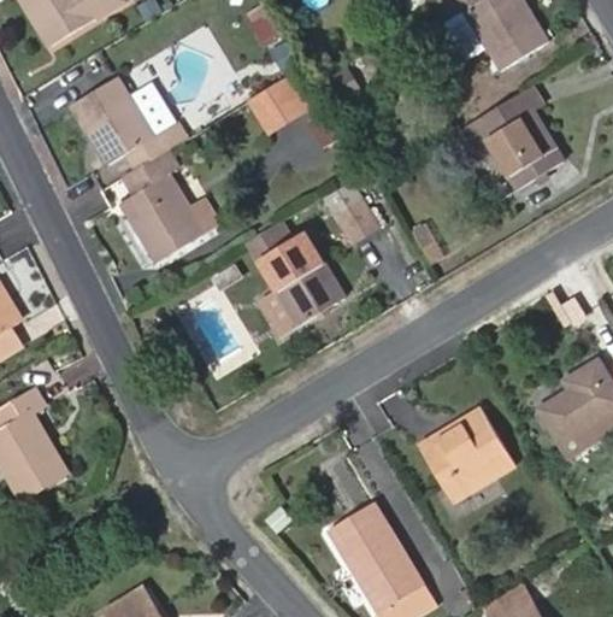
[(118,0),(18,0),(46,47),(119,1),(118,0)]
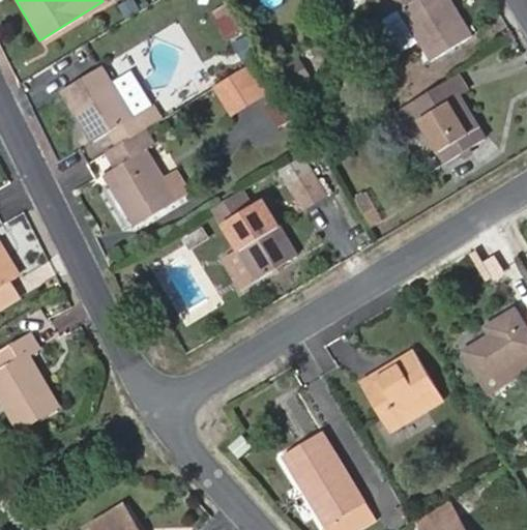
[(429,59),(470,34),(448,0),(381,0),(372,6),(380,21),(399,10),(429,59)]
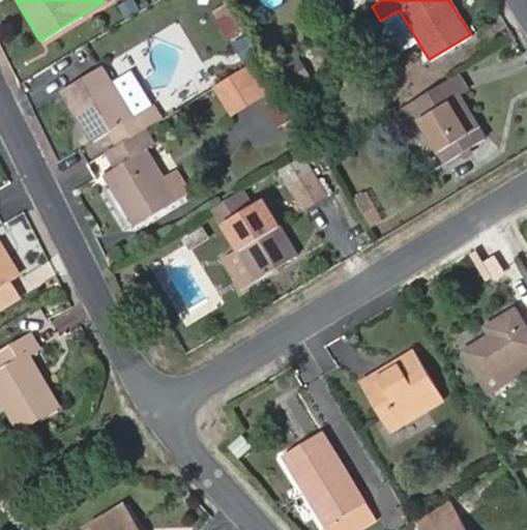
[(291,91),(308,80),(294,57),(277,67),(291,91)]
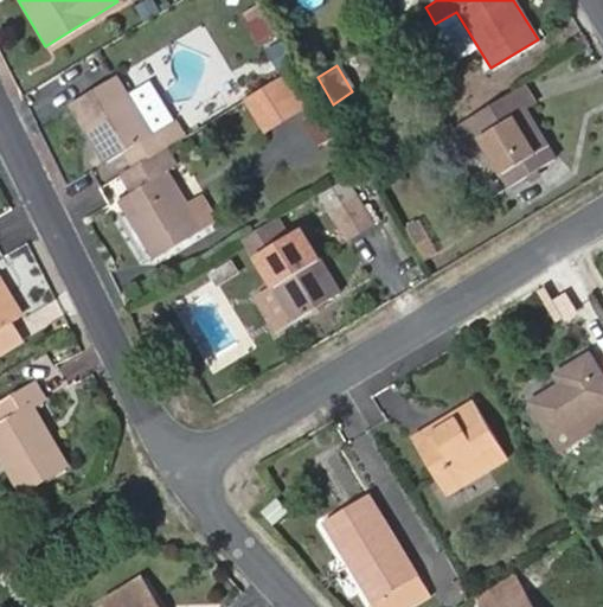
[(282,115),(302,102),(286,71),(264,85),(282,115)]
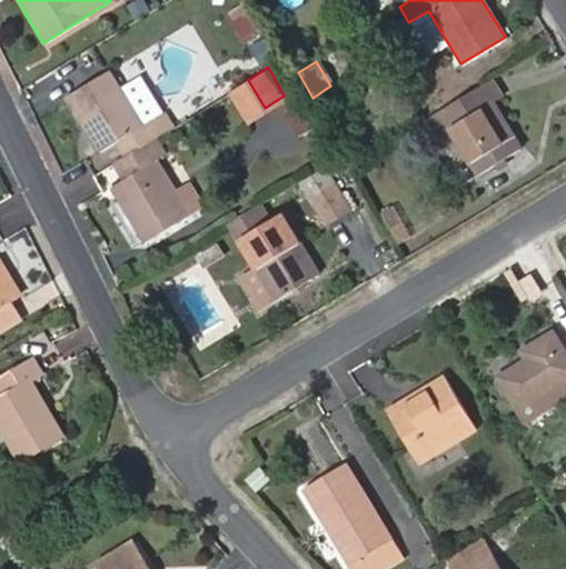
[(157,135),(171,126),(140,76),(119,88),(109,71),(65,97),(98,150),(115,140),(123,155),(157,135)]
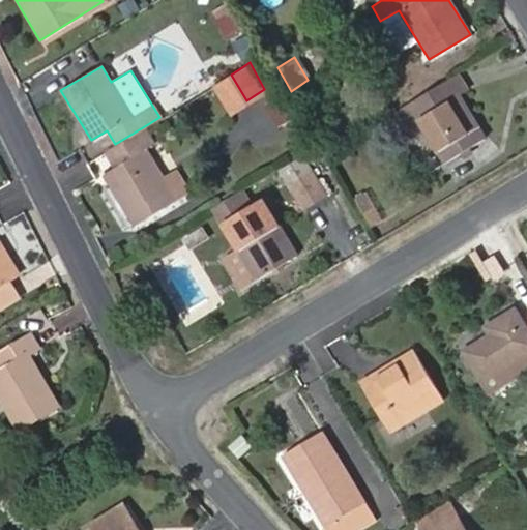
[(484,136),(459,97),(467,91),(456,72),(407,101),(443,160),(484,136)]
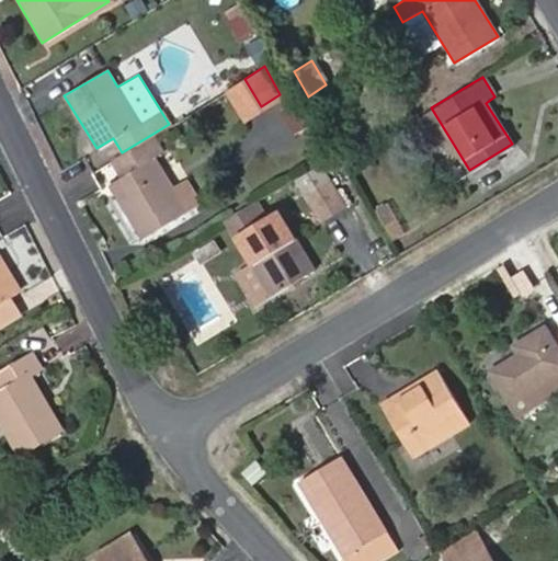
[(229,88),(246,115),(261,106),(245,79),(229,88)]
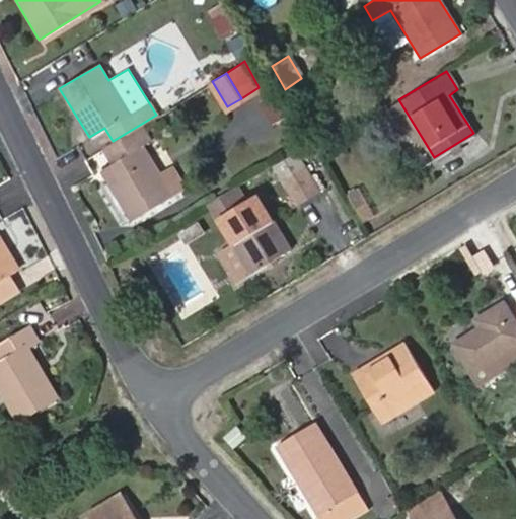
[(171,195),(158,173),(142,145),(152,139),(143,123),(113,141),(123,157),(112,164),(100,171),(130,220),(171,195)]
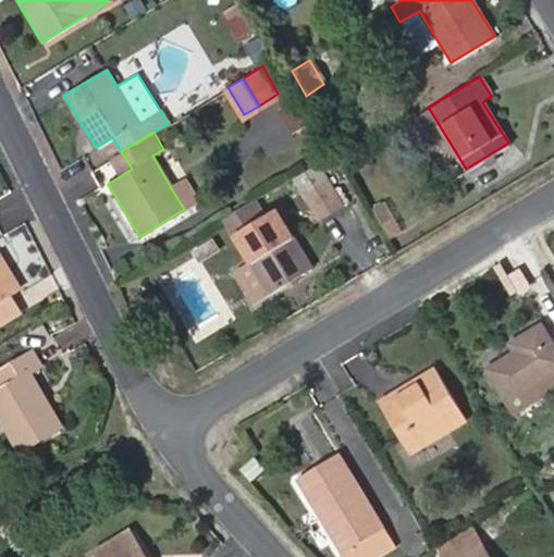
[(121,151),(109,159),(120,176),(132,169),(121,151)]
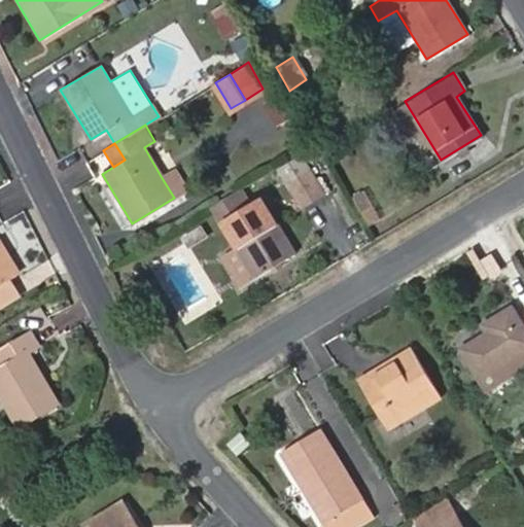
[(301,206),(326,191),(312,168),(287,183),(301,206)]
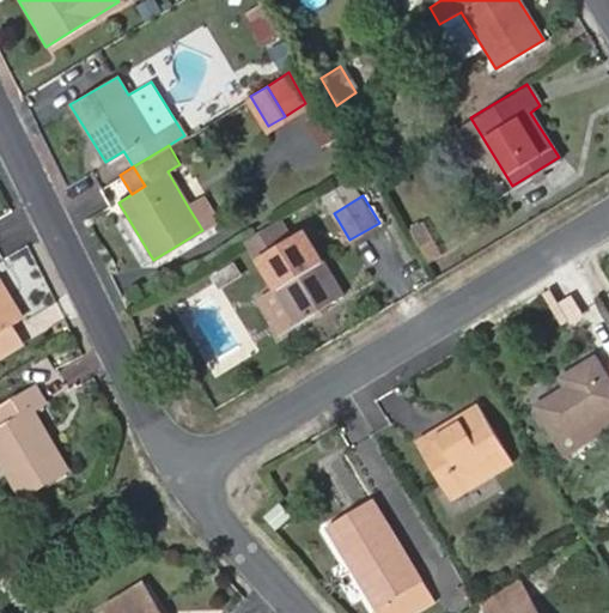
[(202,230),(215,220),(202,196),(187,205),(202,230)]
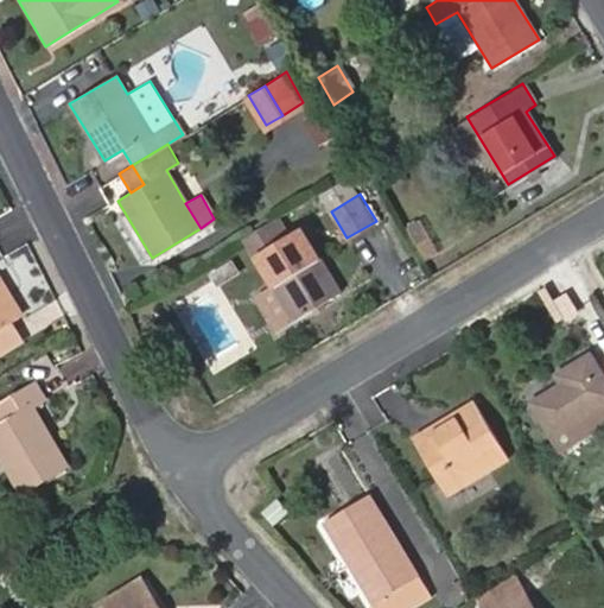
[(292,320),(341,291),(302,227),(288,234),(278,216),(242,238),(269,282),(292,320)]
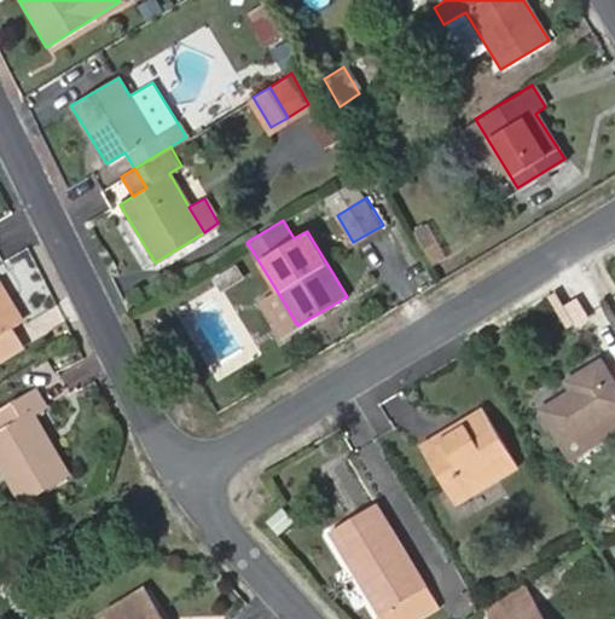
[(427,259),(437,252),(422,227),(411,233),(427,259)]
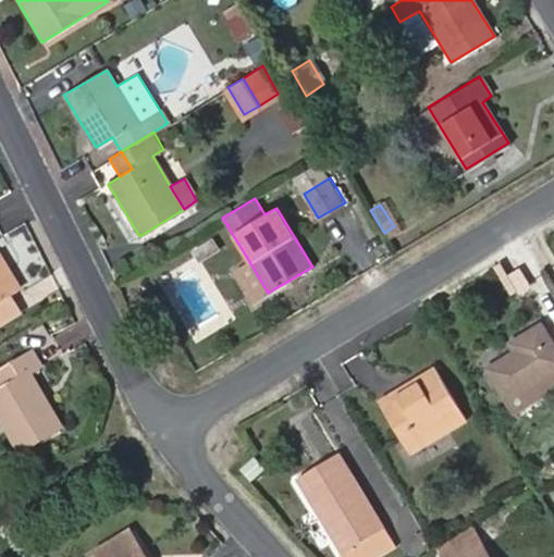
[(0,264),(14,289),(20,285),(0,255),(0,264)]
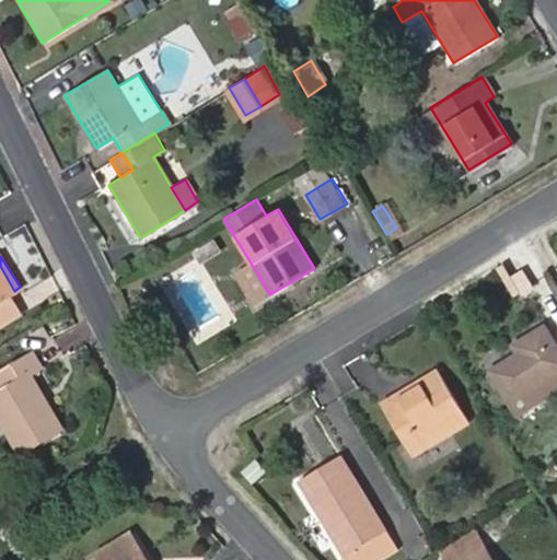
[(236,264),(258,302),(269,294),(248,259),(236,264)]
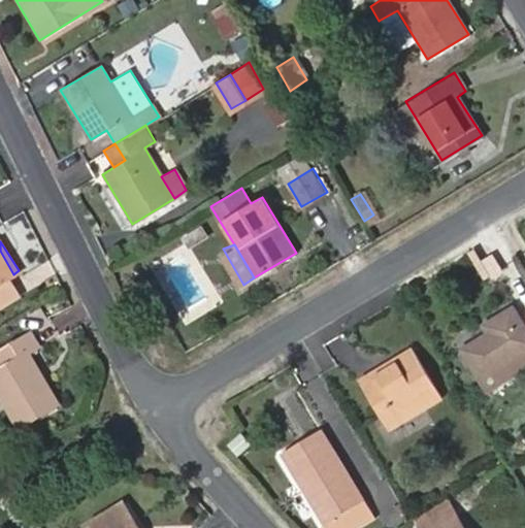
[(0,282),(7,277),(13,274),(0,251),(0,282)]
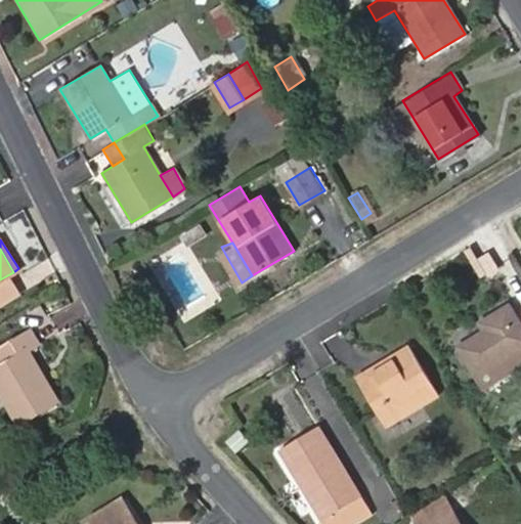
[(0,300),(16,290),(7,275),(0,279),(0,300)]
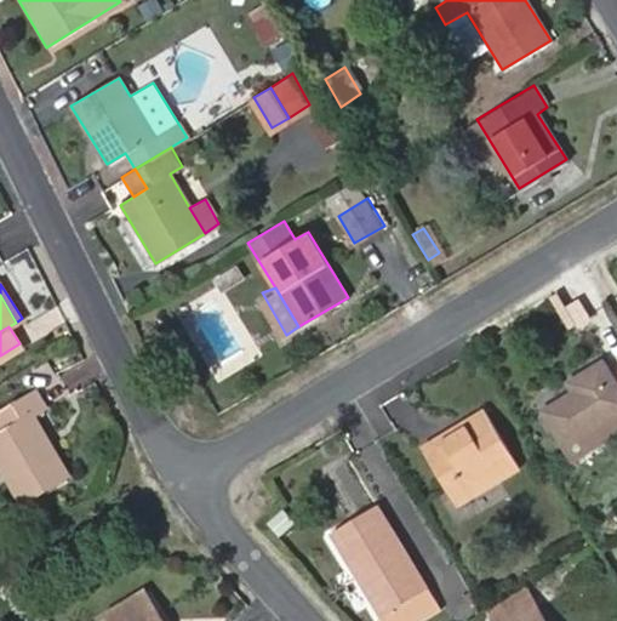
[(570,393),(538,411),(560,449),(616,414),(616,391),(600,363),(564,385),(570,393)]
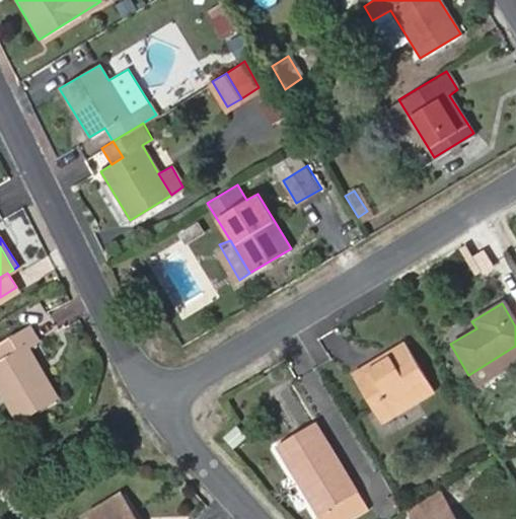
[(0,390),(17,419),(56,395),(27,347),(35,341),(27,326),(0,343),(0,390)]
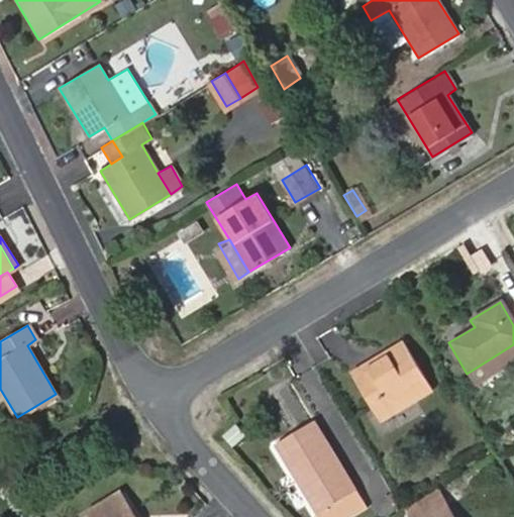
[(381,419),(433,387),(406,340),(387,351),(390,356),(372,368),(369,363),(352,372),(381,419)]
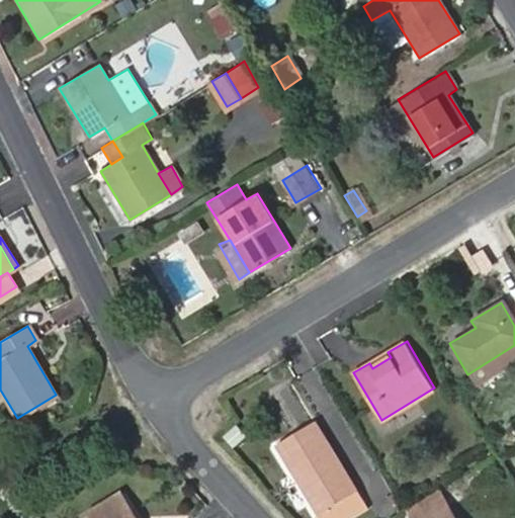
[(514,345),(467,374),(475,385),(514,360),(514,345)]
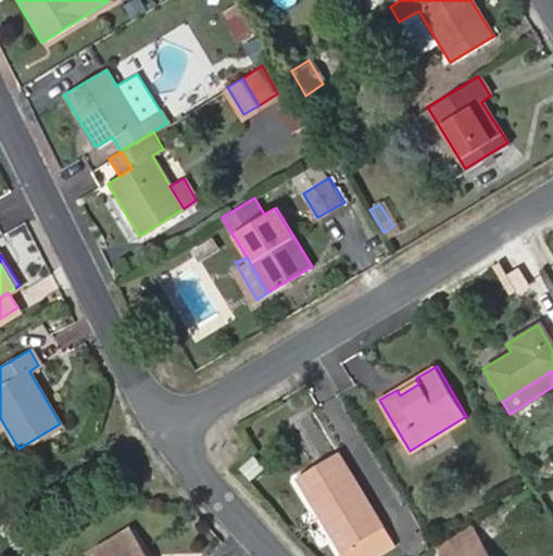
[(336,453),(294,479),(339,555),(380,529),(336,453)]
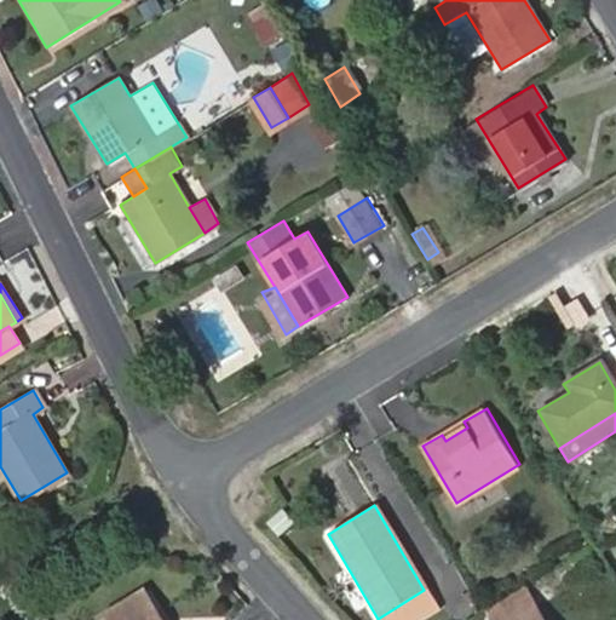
[(483,608),(479,610),(484,619),(511,619),(533,608),(519,586),(483,608)]
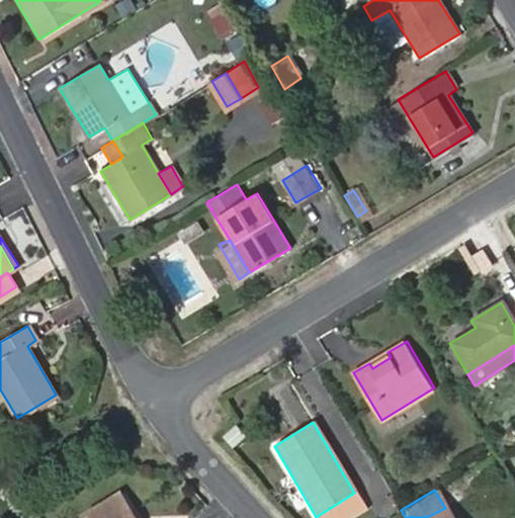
[(135,517),(119,492),(85,511),(89,517),(135,517)]
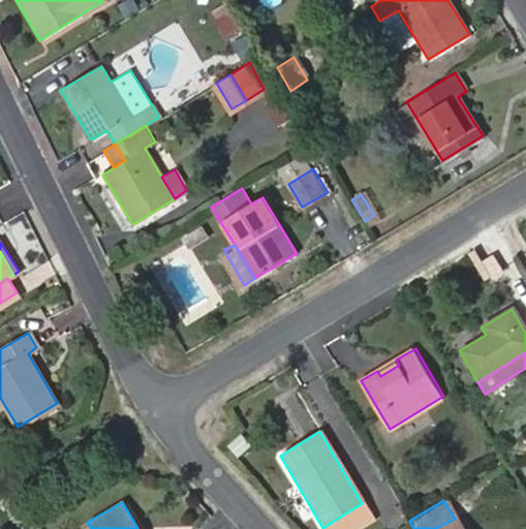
[(322,528),(352,528),(371,519),(362,503),(322,528)]
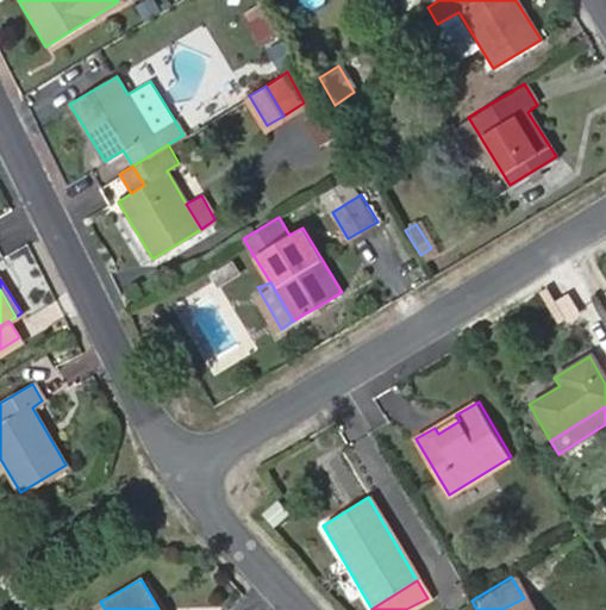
[(530,609),(524,598),(503,609),(530,609)]
